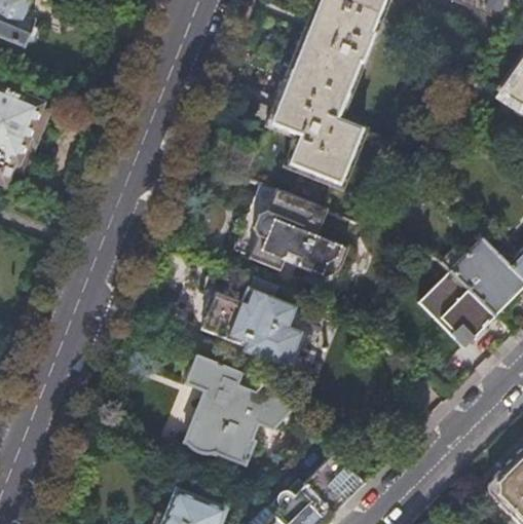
[(0,0),(0,35),(25,45),(28,39),(32,41),(36,40),(39,32),(37,28),(33,26),(36,20),(26,15),(31,0),(0,0)]
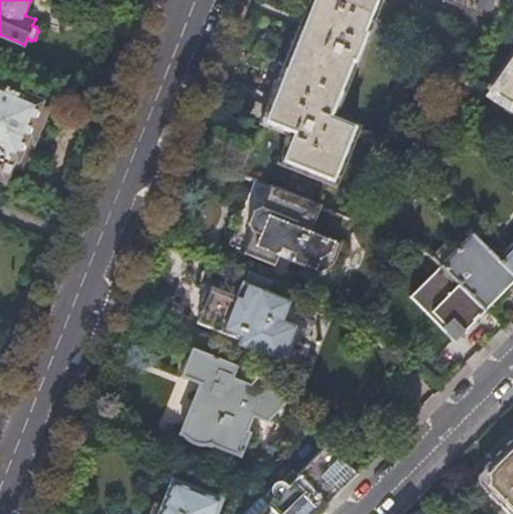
[(310,0),(262,123),(290,134),(279,162),(336,184),(359,127),(334,117),(379,0),(310,0)]
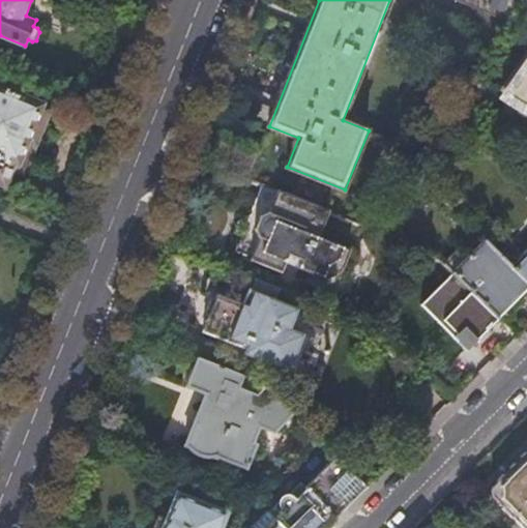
[(526,62),(503,98),(517,107),(526,112),(526,62)]
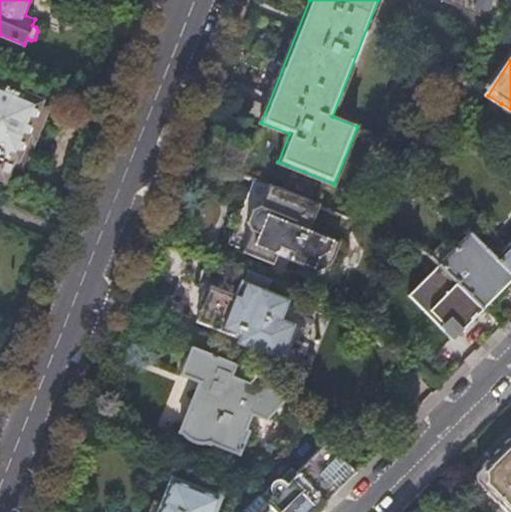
[(0,181),(4,183),(12,165),(24,170),(50,106),(40,101),(40,100),(0,84),(0,181)]
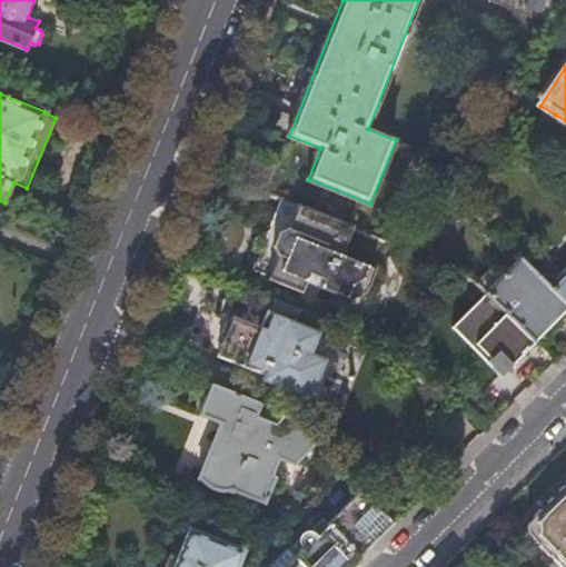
[(351,226),(300,205),(291,228),(289,228),(281,231),(276,246),(278,254),(281,255),(271,278),(305,291),(313,272),(327,279),(324,288),(349,298),(350,297),(354,298),(367,292),(368,288),(369,289),(378,268),(344,254),(355,227),(351,226)]
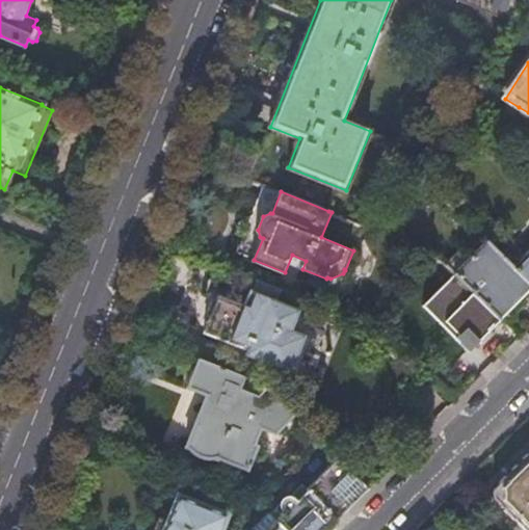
[(466,245),(447,264),(474,291),(500,317),(528,288),(528,280),(513,265),(487,239),(474,254),(466,245)]
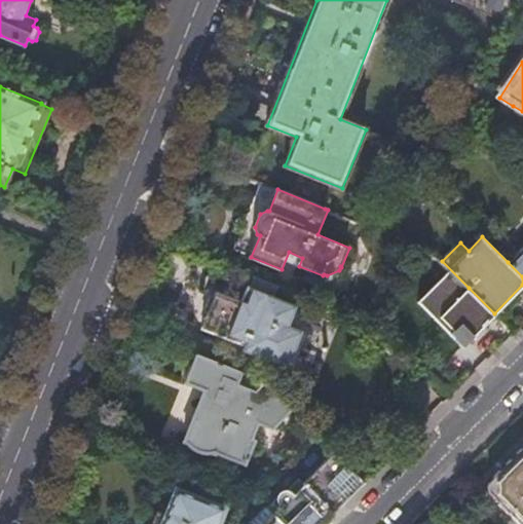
[(522,246),(508,262),(522,276),(522,246)]
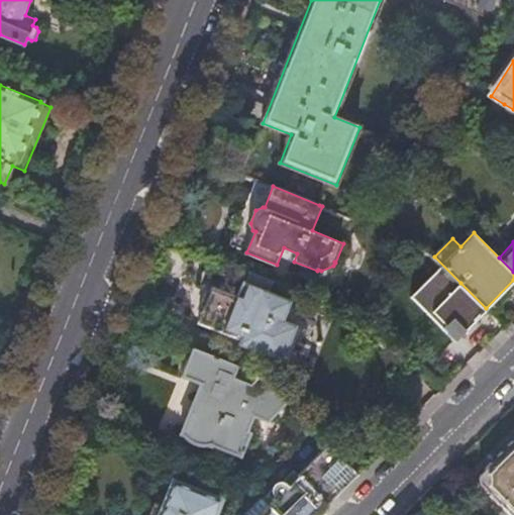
[(274,282),(249,272),(245,283),(243,282),(237,297),(213,288),(198,324),(241,341),(239,345),(283,363),(298,325),(284,320),(292,301),(270,292),(274,282)]
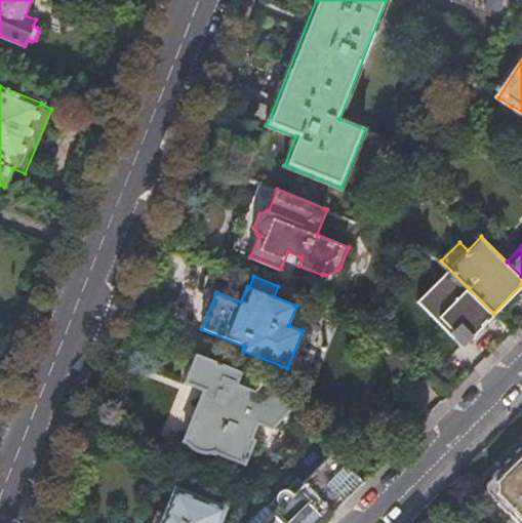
[(504,323),(493,313),(468,287),(442,312),(458,329),(460,327),(466,323),(476,334),(484,342),(504,323)]
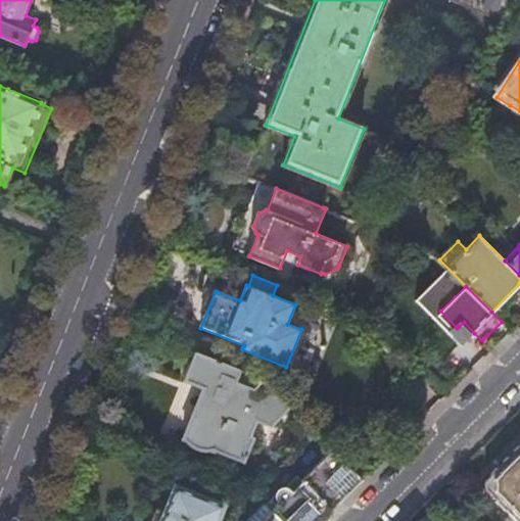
[(464,322),(459,326),(470,337),(474,333),(464,322)]
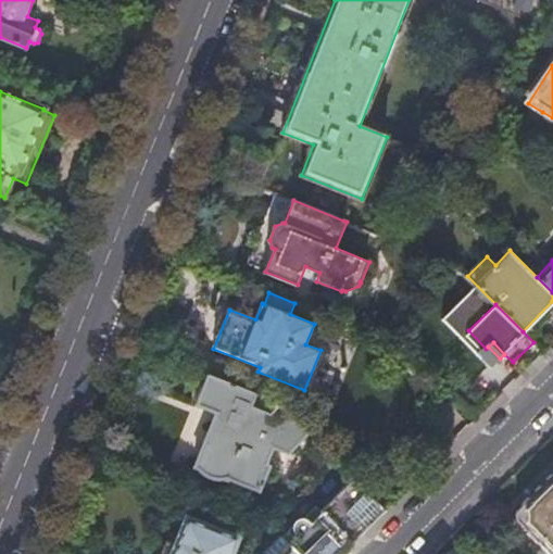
[(278,404),(210,376),(209,379),(204,381),(201,386),(200,390),(199,394),(200,399),(198,404),(217,413),(196,466),(200,468),(204,473),(211,476),(217,478),(224,478),(228,480),(229,478),(260,491),(269,466),(266,464),(274,447),(288,452),(308,433),(278,404)]
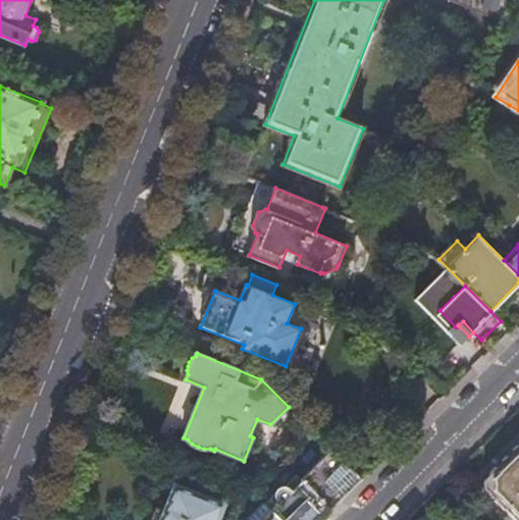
[(484,482),(484,485),(485,488),(517,519),(518,519),(518,446),(486,479),(484,482)]
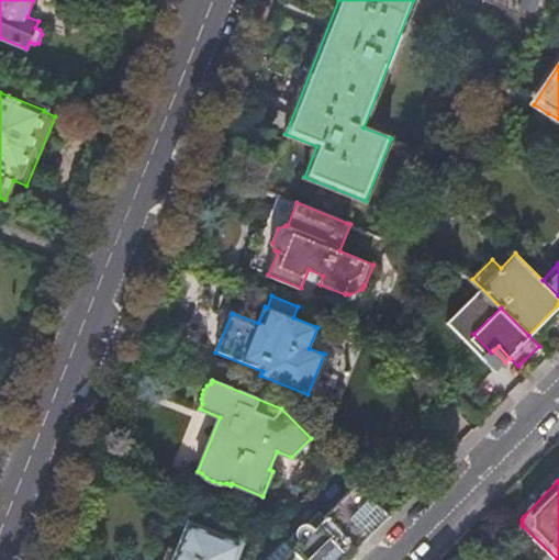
[(390,516),(358,485),(326,517),(357,548),(375,530),(390,516)]
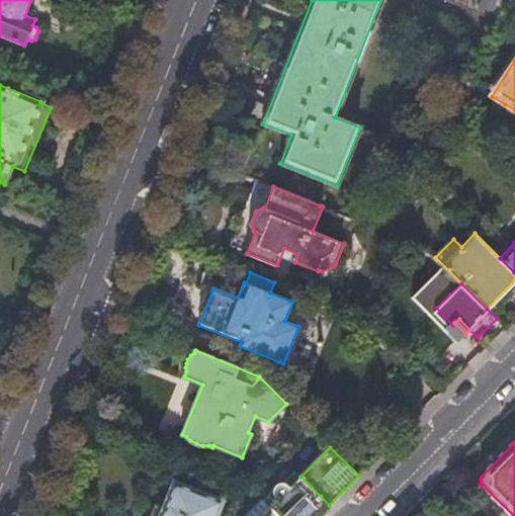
[(301,477),(299,478),(290,487),(289,484),(286,483),(283,482),(280,483),(277,484),(275,486),(274,489),(274,492),(265,501),(280,515),(318,515),(329,505),(301,477)]
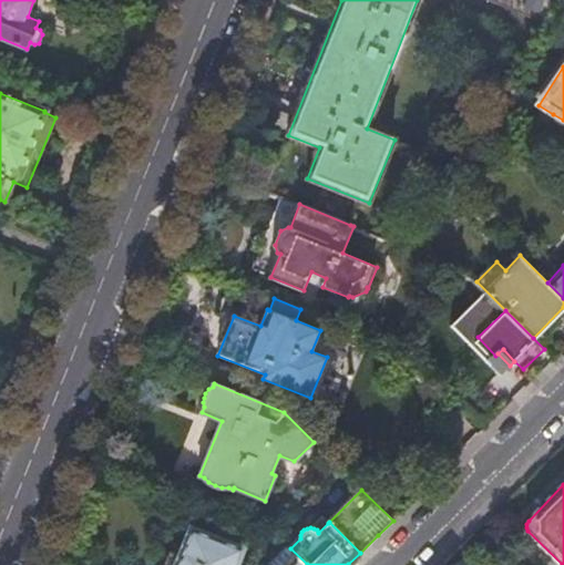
[(164,564),(235,564),(243,548),(193,527),(183,553),(171,548),(164,564)]
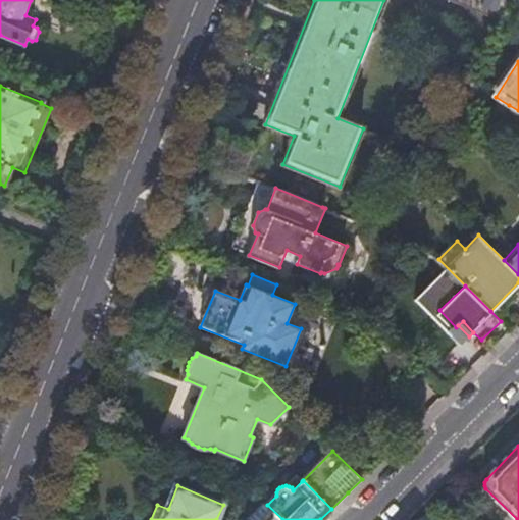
[(282,519),(267,505),(252,519),(282,519)]
